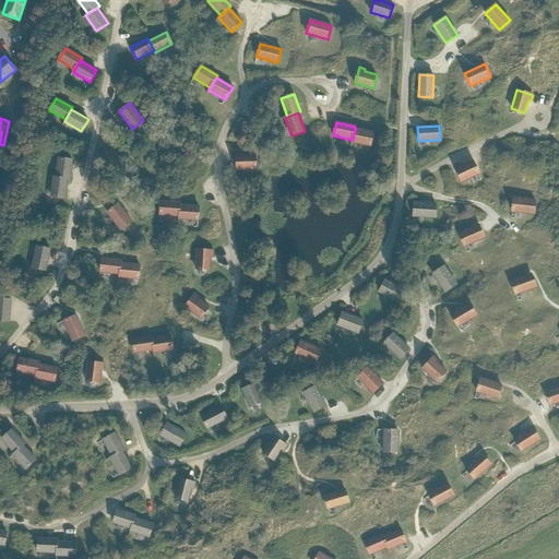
[(353,140),(352,142),(370,146),(373,133),(355,129),(353,140)]
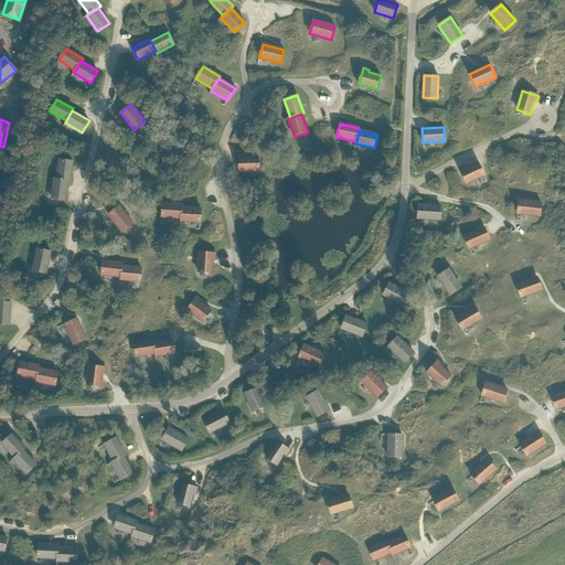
[(244,155),(237,155),(238,171),(258,171),(257,157),(244,157),(244,155)]
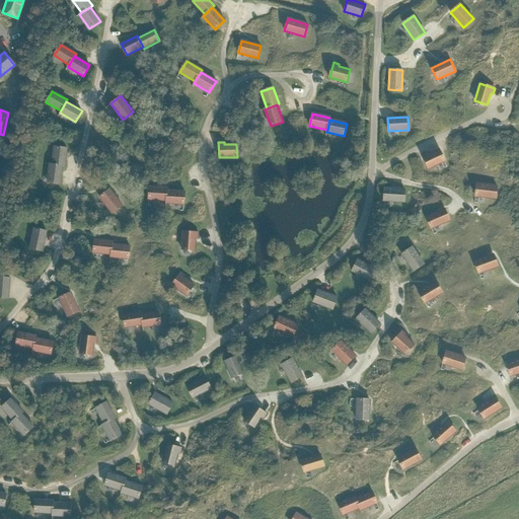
[(52,164),(63,165),(65,166),(67,148),(54,146),(52,164)]
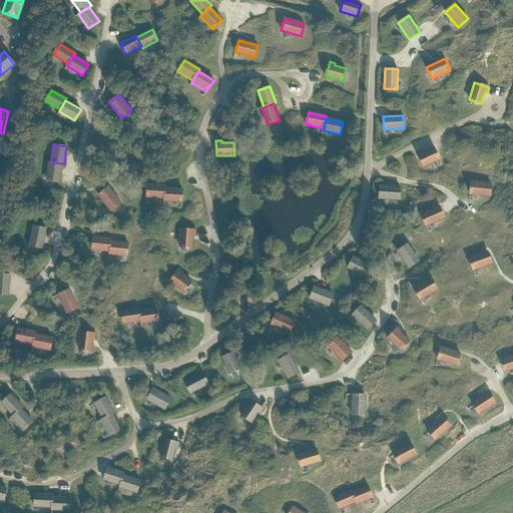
[(435,147),(417,155),(423,167),(441,158),(435,147)]
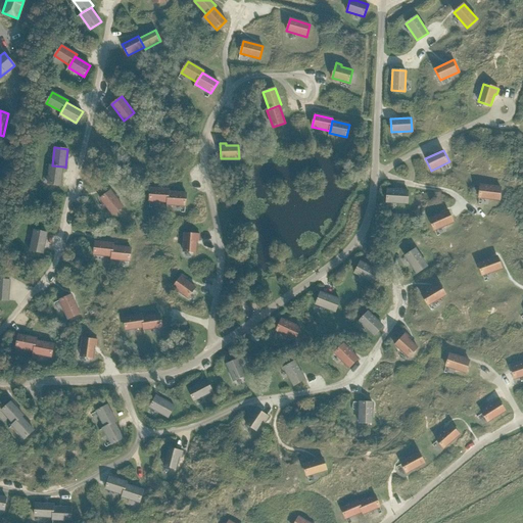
[(63,167),(52,165),(50,165),(48,183),(60,185),(63,167)]
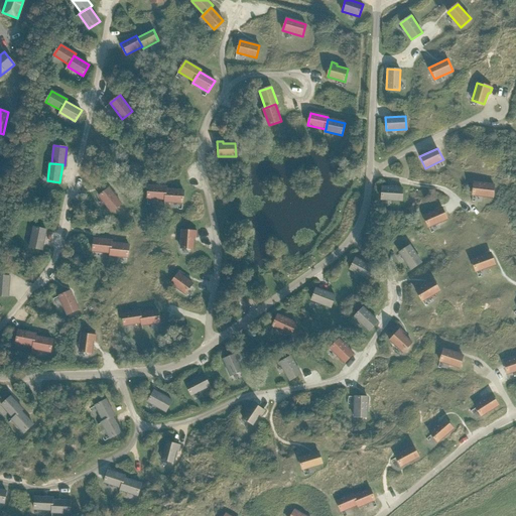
[(474,182),(472,196),(492,198),(494,184),(474,182)]
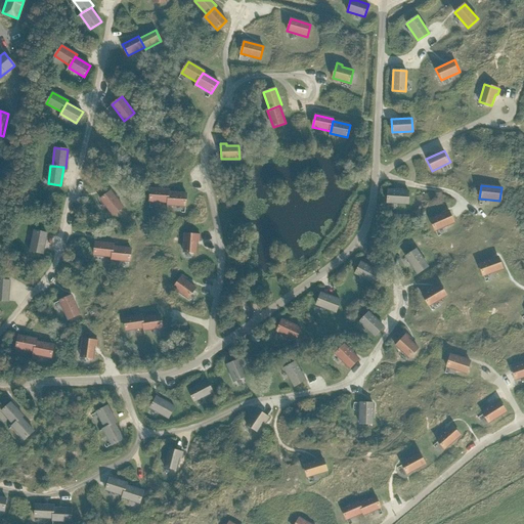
[(150,188),(149,202),(168,204),(169,192),(169,190),(150,188)]
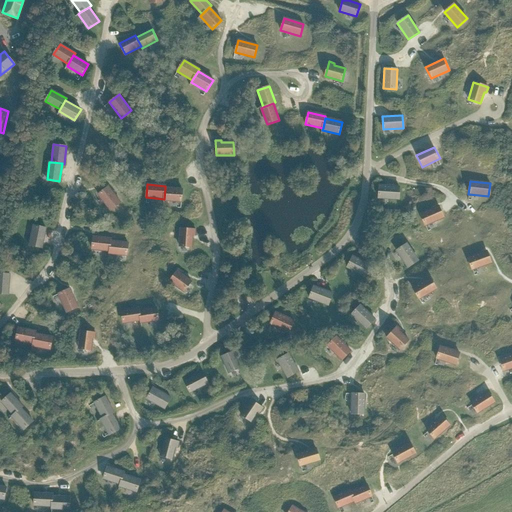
[(379,185),(378,198),(398,199),(399,186),(379,185)]
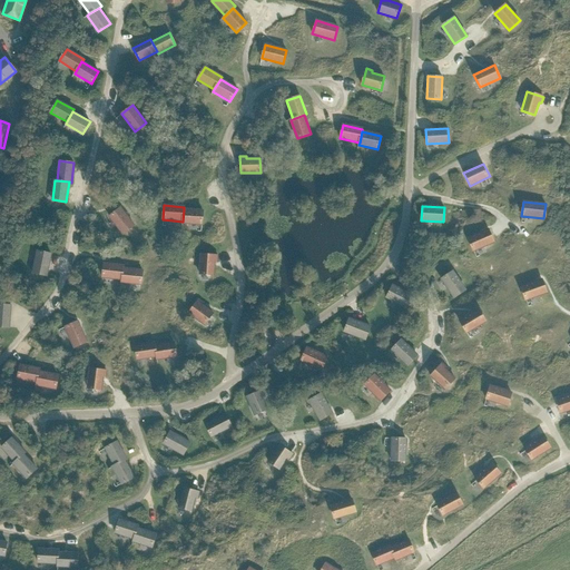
[(120,208),(109,217),(123,235),(134,226),(120,208)]
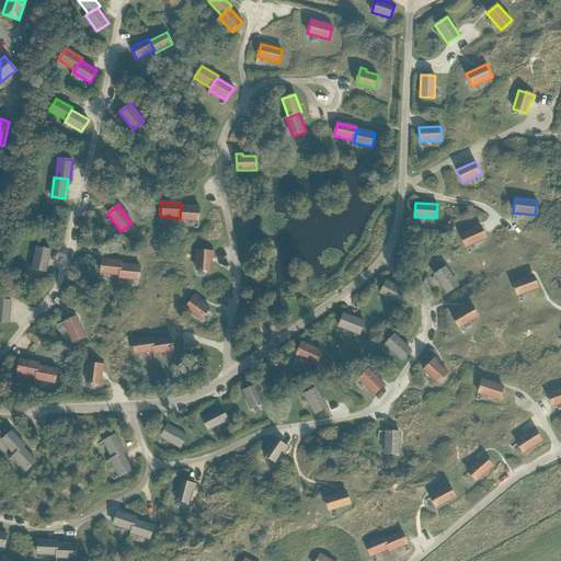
[(180,218),(180,220),(198,221),(199,208),(181,206),(180,218)]
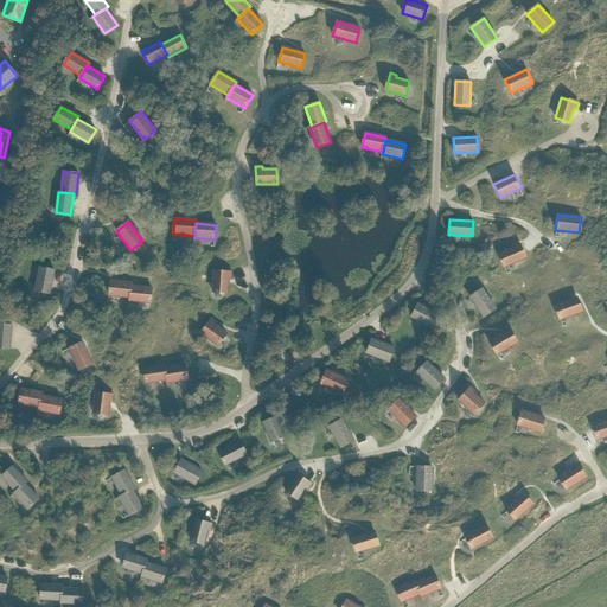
[(519,244),(498,254),(504,268),(525,257),(519,244)]
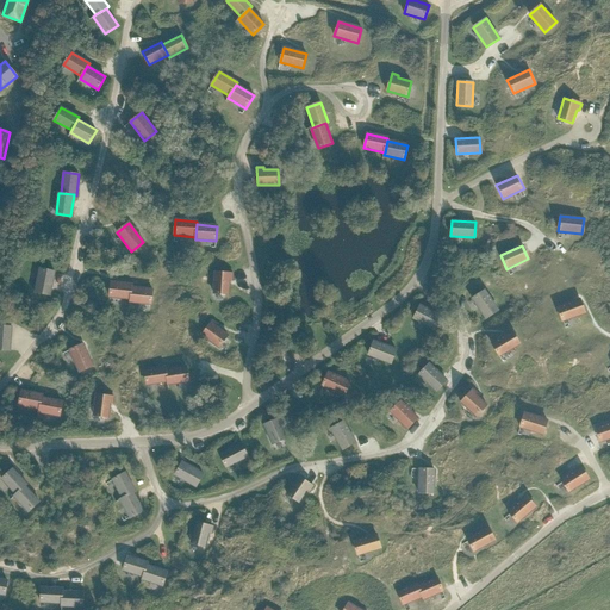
[(39,268),(35,292),(50,294),(55,272),(39,268)]
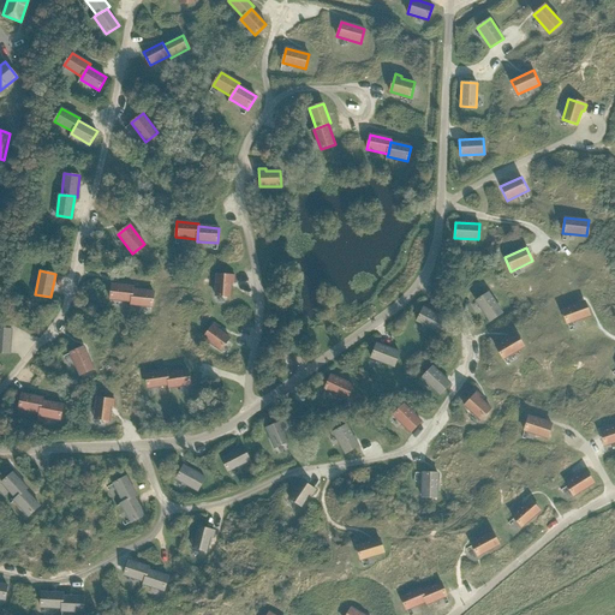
[(216,274),(215,296),(231,297),(231,281),(234,282),(234,275),(216,274)]
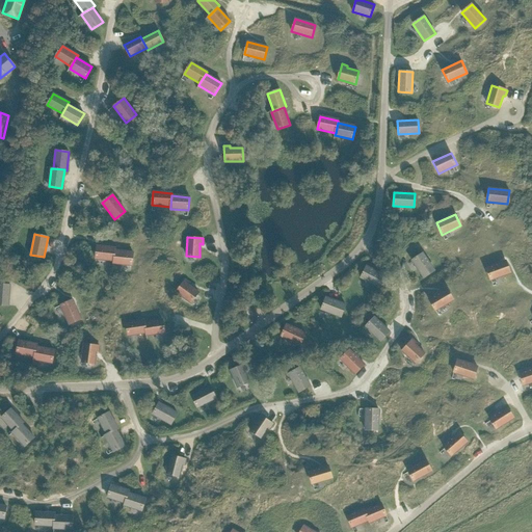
[(97,246),(96,260),(113,261),(114,250),(114,248),(97,246)]
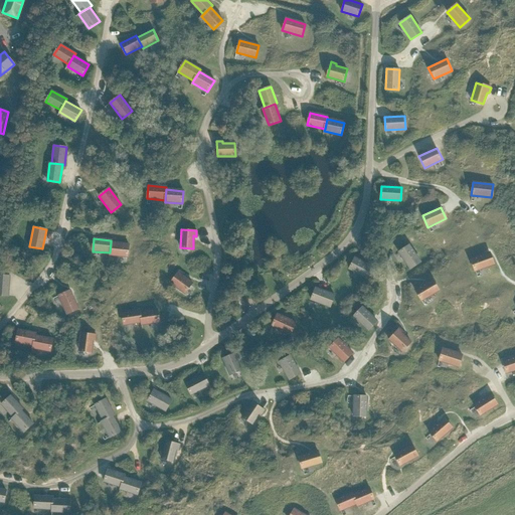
[(110,252),(110,255),(127,258),(129,244),(111,242),(110,252)]
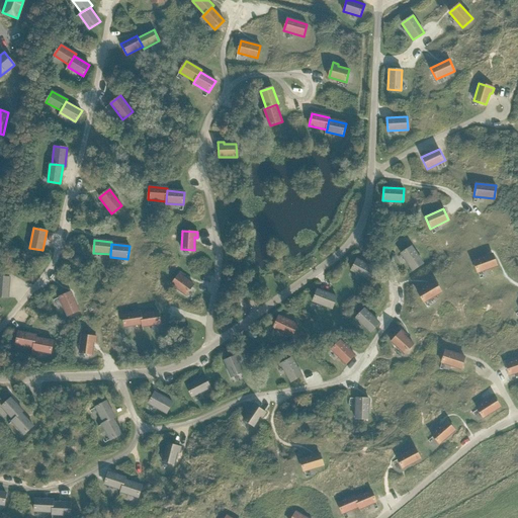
[(412,246),(401,254),(412,270),(423,263),(412,246)]
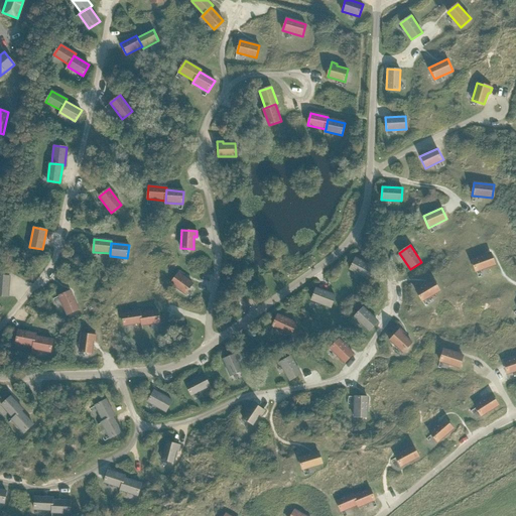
[(490,253),(472,260),(476,272),(495,265),(490,253)]
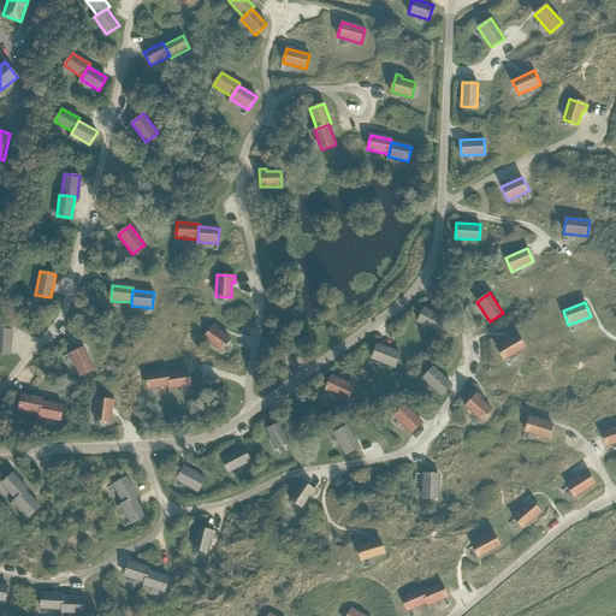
[(424,308),(418,321),(439,332),(445,319),(424,308)]
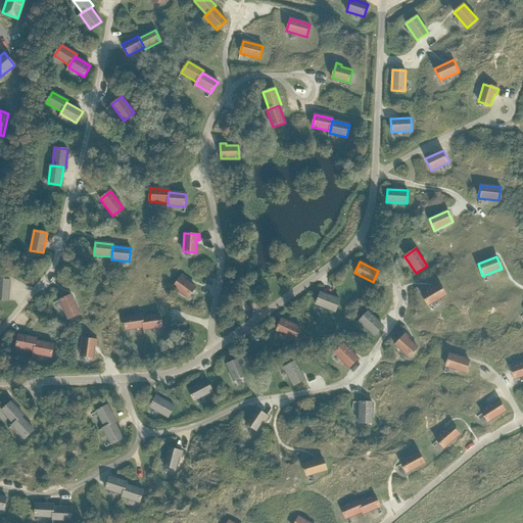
[(182,275),(173,287),(187,298),(195,288),(185,280),(187,279),(182,275)]
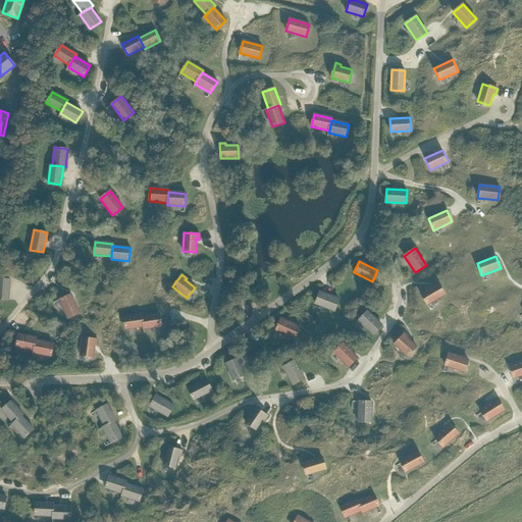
[(0,278),(0,299),(8,300),(10,279),(0,278)]
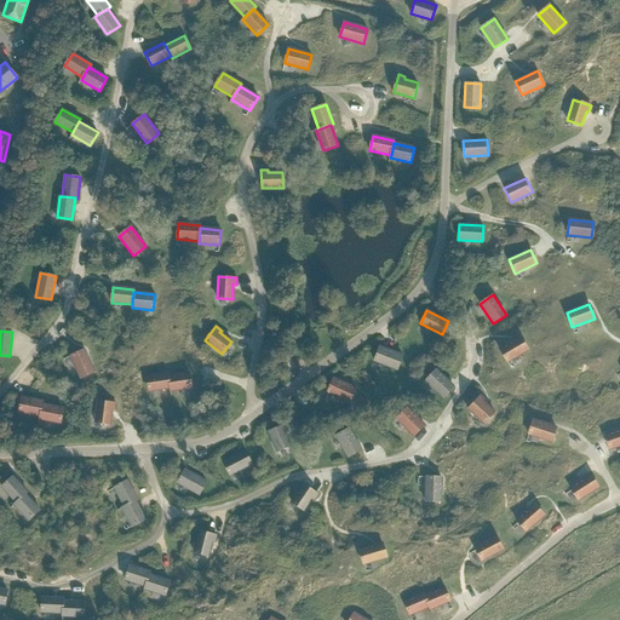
[(521,337),(499,349),(507,362),(528,350),(521,337)]
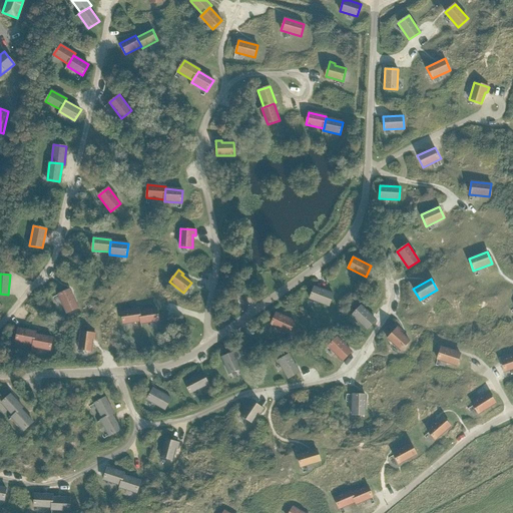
[(314,287),(310,299),(329,306),(333,294),(314,287)]
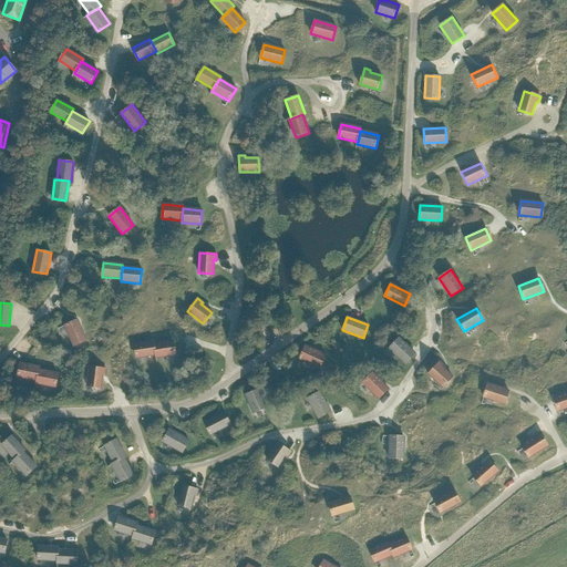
[(78,319),(64,326),(73,346),(86,340),(78,319)]
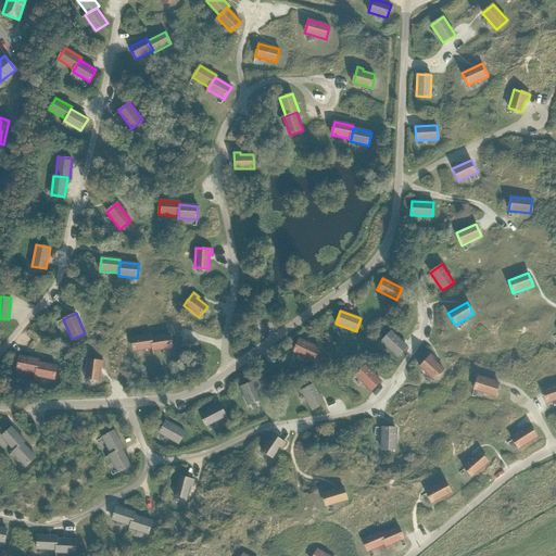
[(258,317),(253,320),(260,330),(264,327),(258,317)]
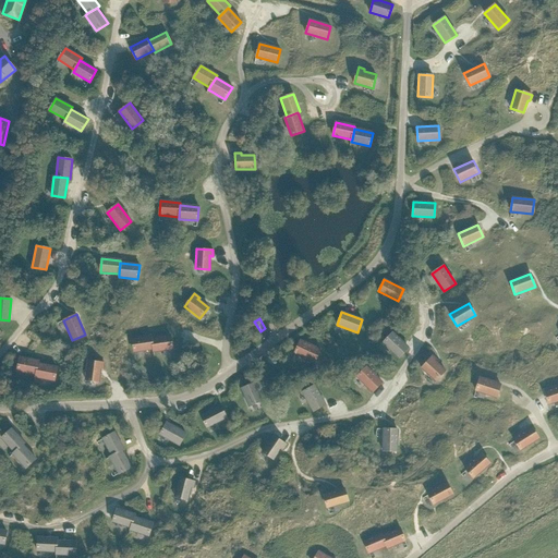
[(392,332),(383,342),(399,358),(408,348),(392,332)]
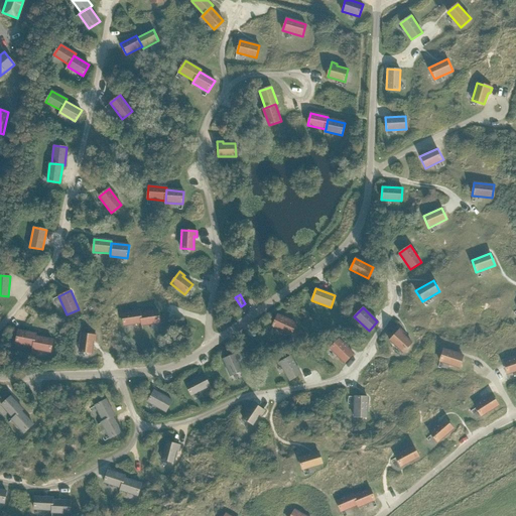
[(140,310),(122,313),(124,327),(142,324),(140,312),(140,310)]
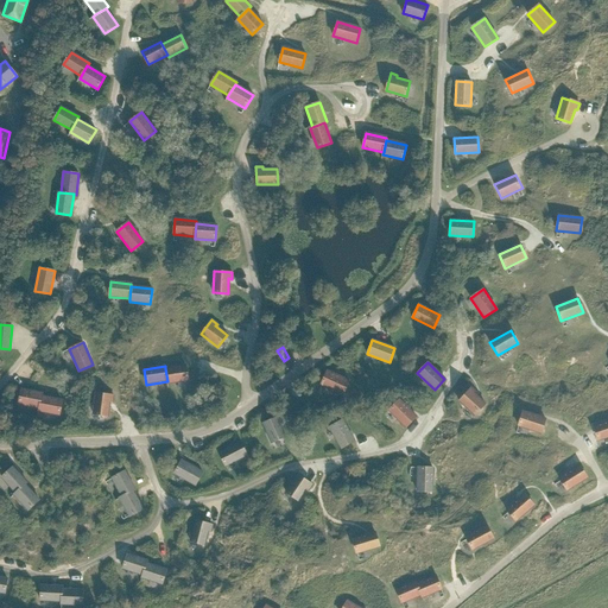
[(185,366),(165,368),(168,381),(168,384),(188,380),(185,366)]
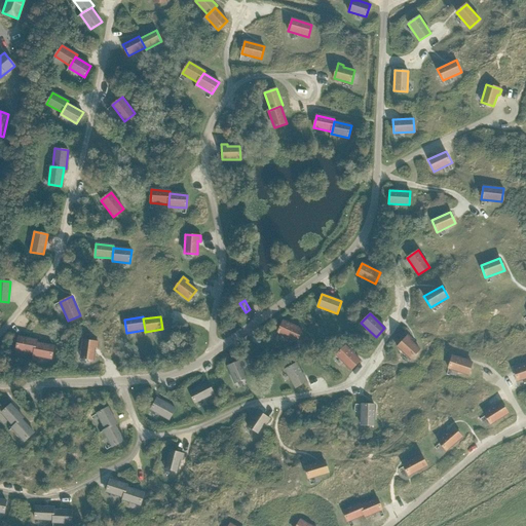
[(283,321),(277,333),(296,341),(302,329),(283,321)]
